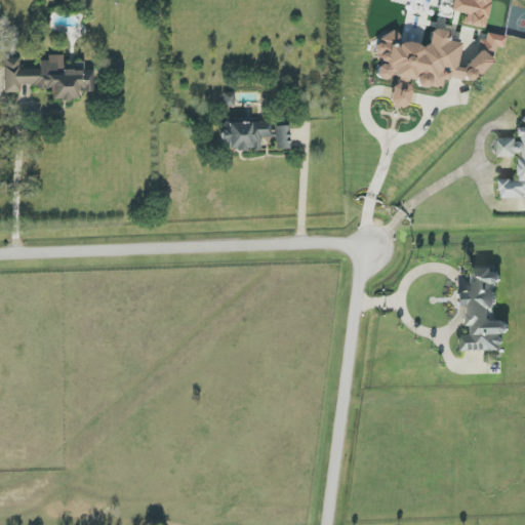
[(450,0),(449,12),(463,14),(461,25),(484,28),(487,0),(450,0)]
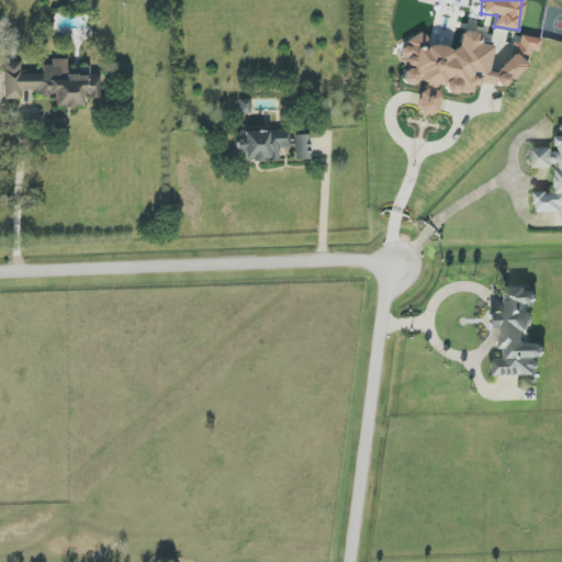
[(506,89),(529,57),(531,51),(538,53),(541,40),(521,35),(519,43),(513,44),(510,54),(496,74),(487,71),(493,47),(480,44),(478,34),(465,31),(452,49),(437,46),(416,31),(401,53),(405,85),(420,81),(424,82),(418,105),(419,113),(436,117),(439,102),(436,83),(452,96),(474,92),(474,91),(480,83),(506,89)]
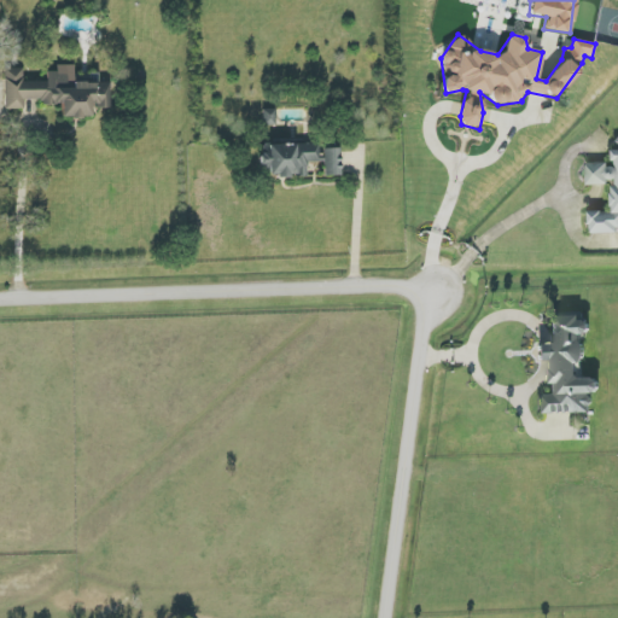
[(110,82),(74,83),(74,65),(56,65),(57,73),(47,73),(47,82),(23,82),(23,69),(5,69),(5,110),(24,110),(23,103),(62,103),(62,118),(93,118),(92,109),(110,109),(110,82)]
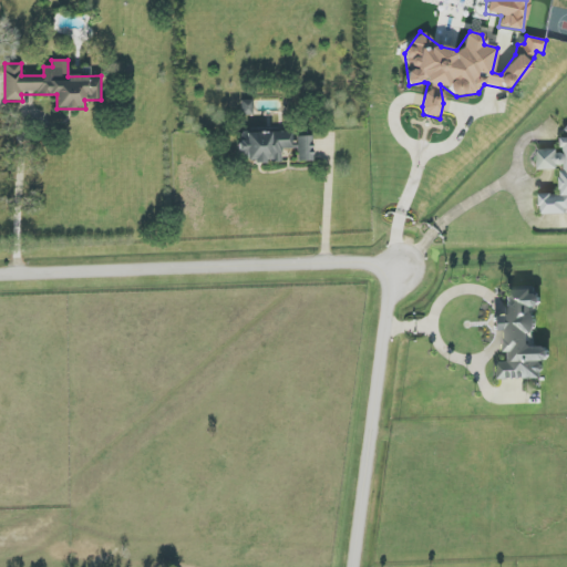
[(253,115),(253,101),(241,101),(241,115),(253,115)]
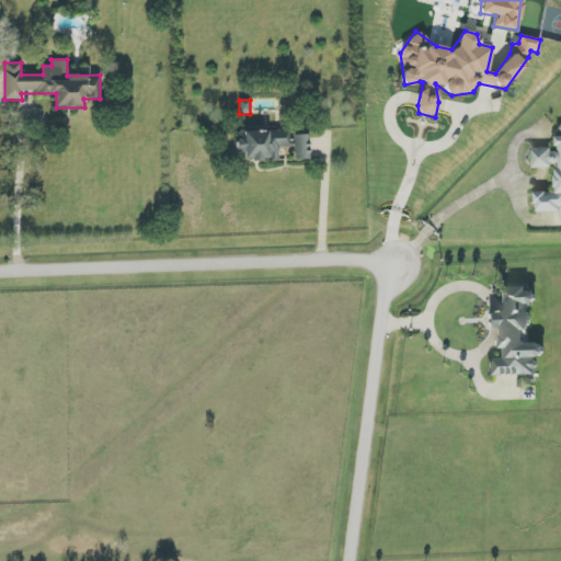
[(309,159),(309,135),(290,136),(290,130),(236,132),(236,161),(278,160),(278,148),(294,147),(294,160),(309,159)]
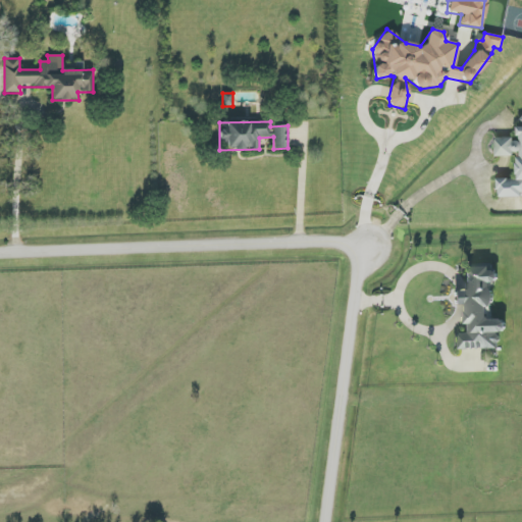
[(521,128),(521,137),(521,141),(499,137),(494,160),(521,151),(521,152),(517,180),(494,176),(500,195),(519,198),(521,195),(521,128)]
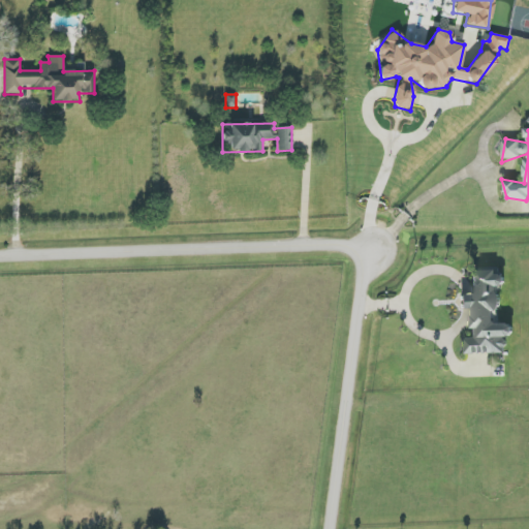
[(466,354),(507,353),(506,337),(514,337),(512,323),(502,323),(501,272),(472,273),(473,294),(460,296),(460,310),(473,309),(474,338),(466,338),(466,354)]
